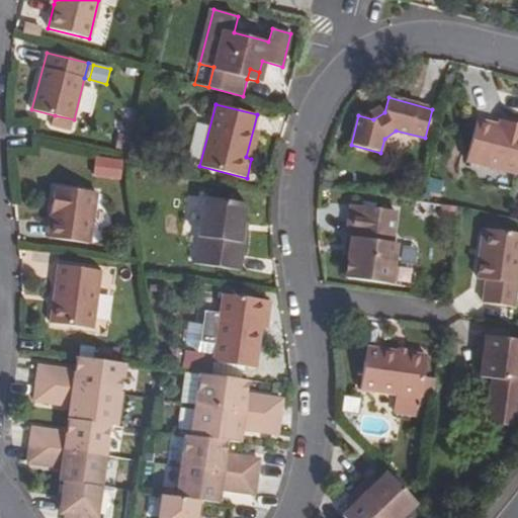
[(382,109),(371,115),(373,119),(384,112),(382,109)]
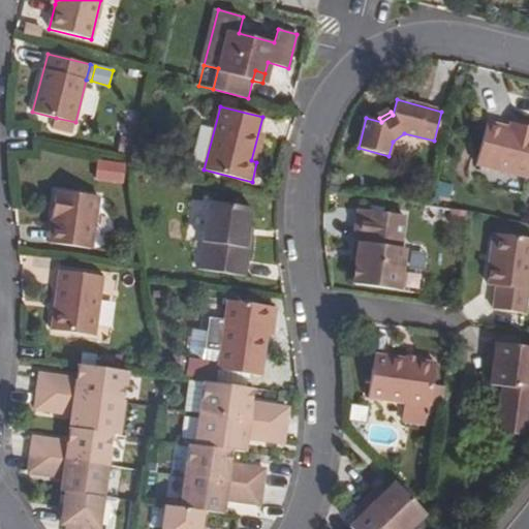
[(75,122),(56,118),(53,127),(72,132),(75,122)]
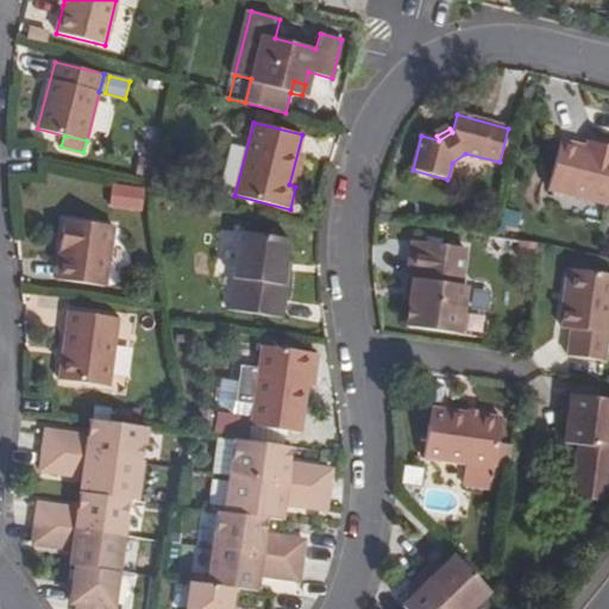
[(594,150),(560,142),(547,192),(608,206),(608,200),(608,148),(603,146),(602,152),(594,150)]
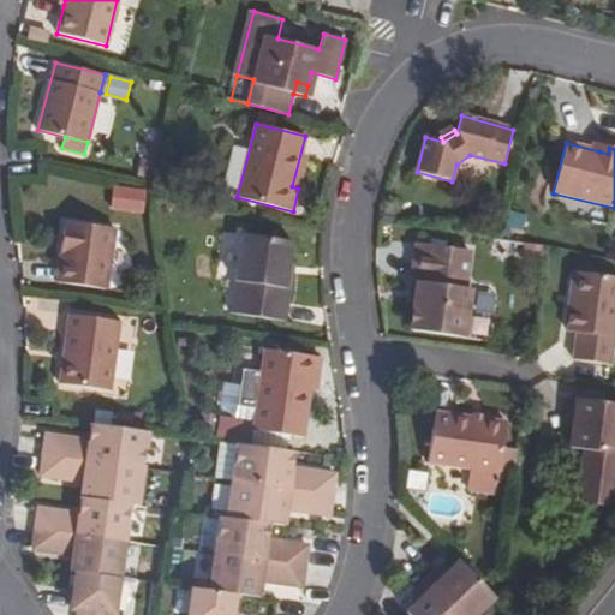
[(239,189),(244,150),(231,149),(227,186),(239,189)]
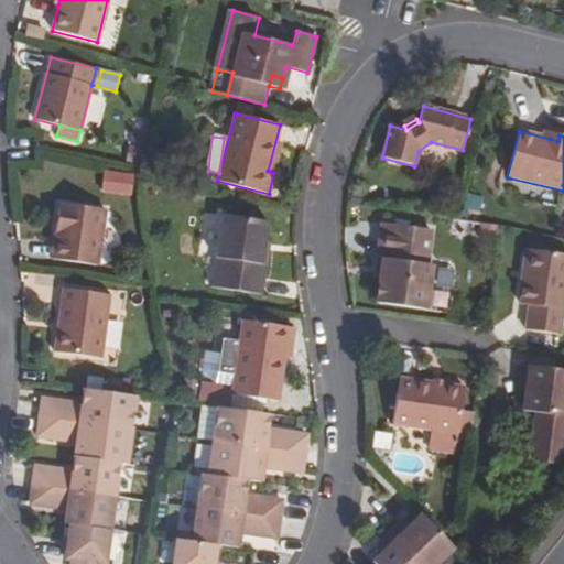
[(102,191),(133,192),(133,174),(104,173),(102,191)]
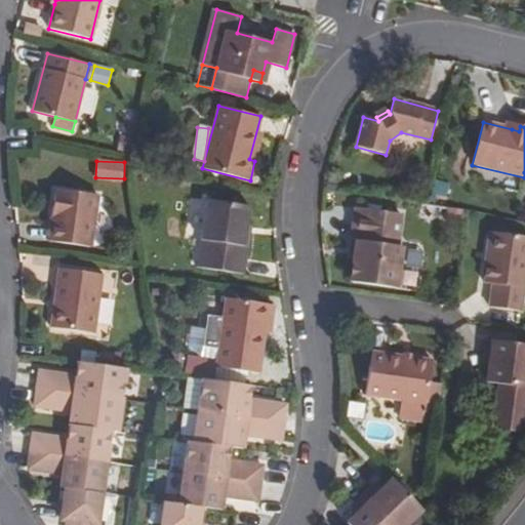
[(98,195),(54,189),(48,240),(91,246),(98,195)]
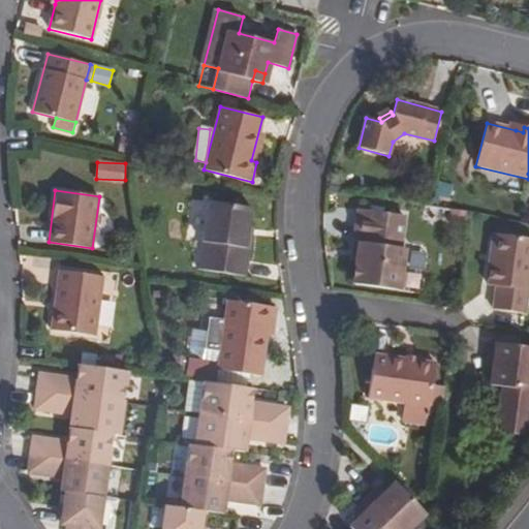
[(251,208),(207,201),(197,270),(245,277),(249,247),(246,247),(248,227),(251,208)]
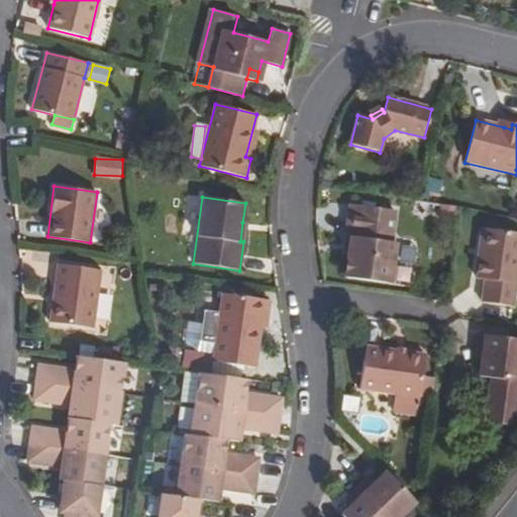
[(394,211),(350,205),(346,236),(351,238),(348,253),(345,277),(389,284),(389,283),(395,280),(397,268),(392,264),(395,243),(390,242),(394,211)]
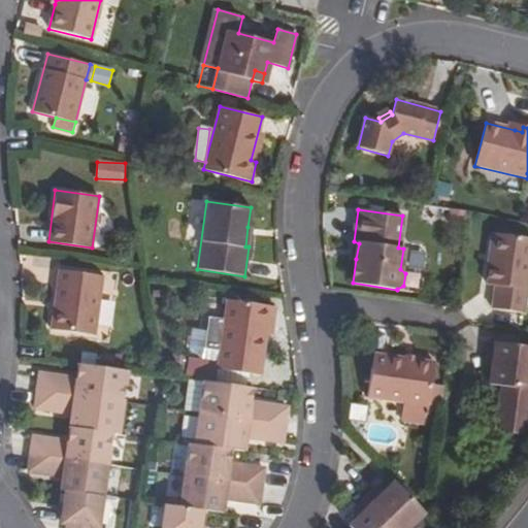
[(527,287),(527,237),(495,233),(490,269),(498,270),(493,309),(525,314),(527,287)]
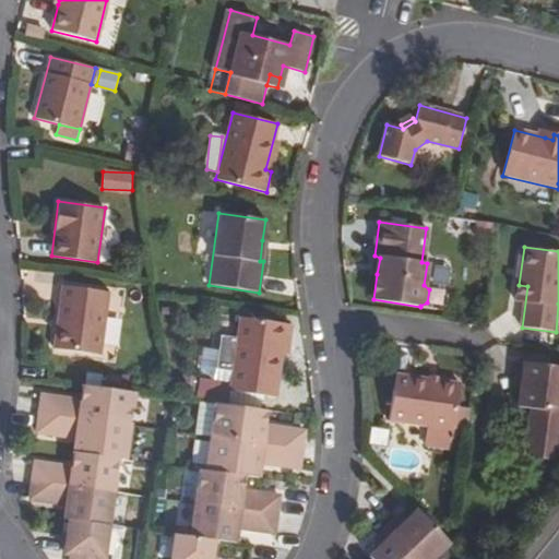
[(108,292),(62,286),(54,348),(100,355),(108,292)]
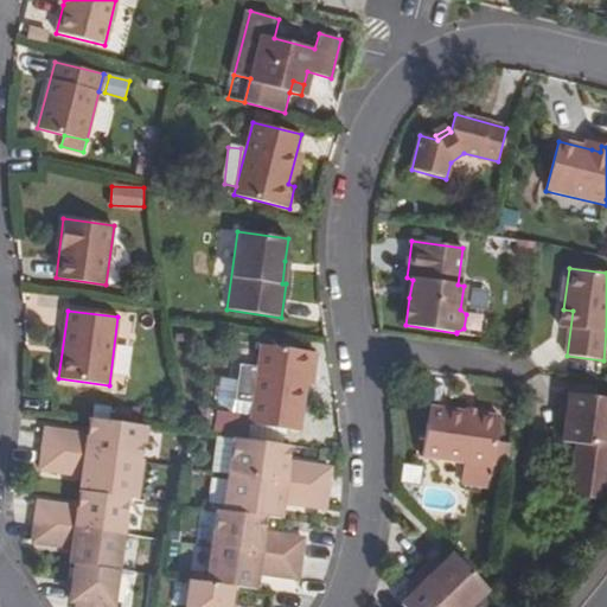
[(318,352),(261,344),(257,369),(241,366),(236,402),(253,404),(250,425),(301,432),(308,375),(313,376),(318,352)]
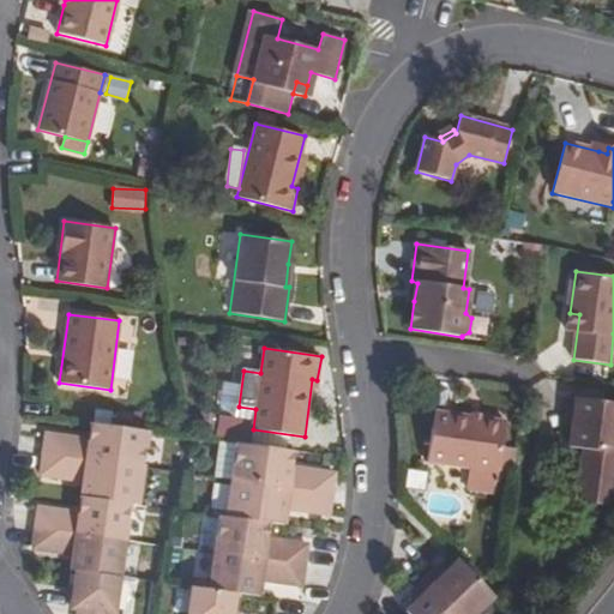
[(613,492),(613,403),(570,397),(567,416),(573,417),(569,447),(584,450),(576,503),(612,507),(613,492)]
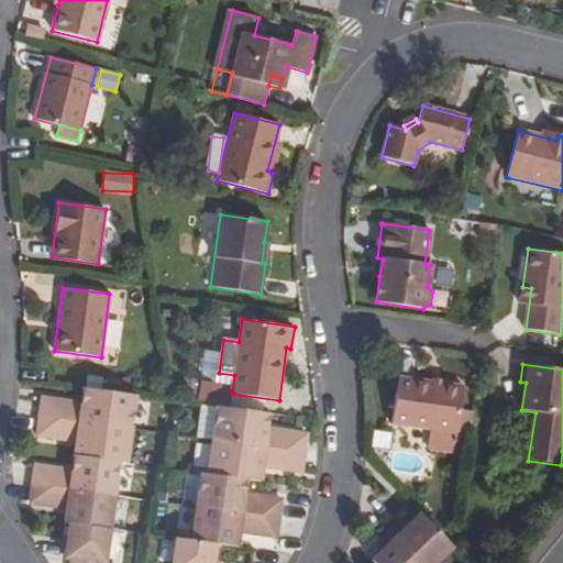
[(463,386),(397,376),(392,421),(456,431),(463,386)]
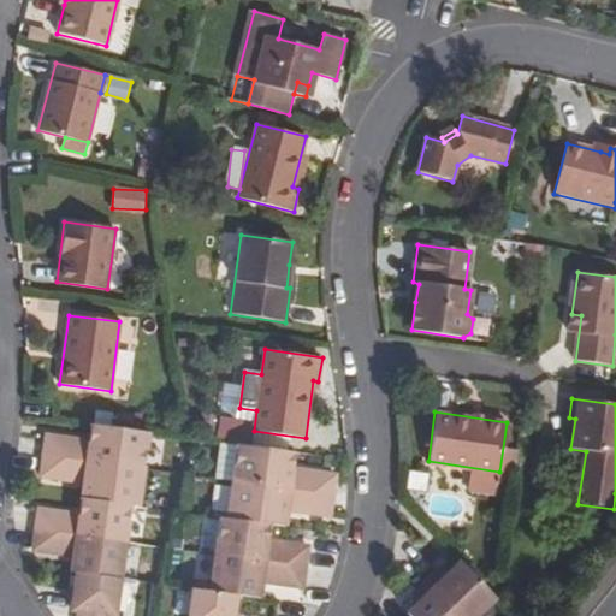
[(149,432),(92,425),(89,442),(87,462),(143,469),(149,432)]
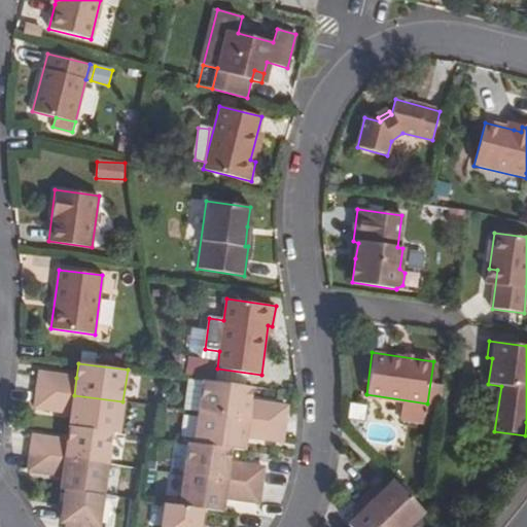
[(70,377),(39,373),(37,390),(67,394),(70,377)]
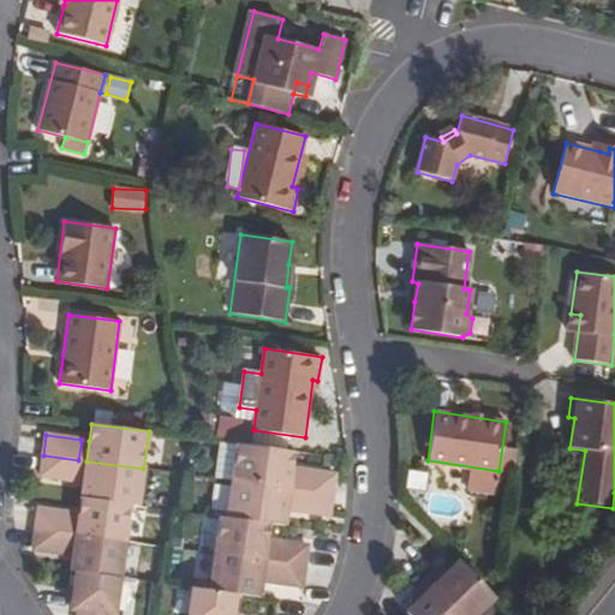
[(82,440),(78,460),(87,461),(89,441),(82,440)]
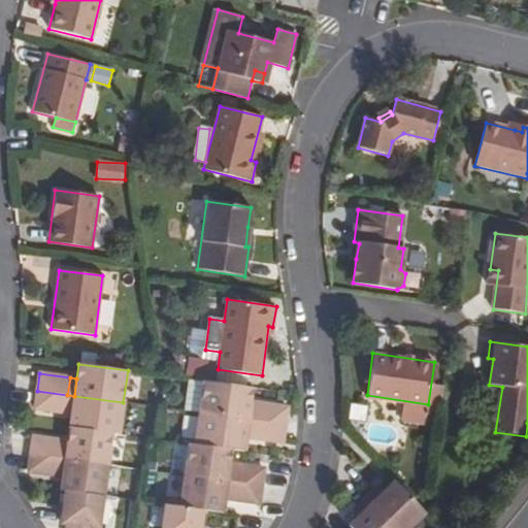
[(200,413),(204,382),(186,378),(182,410),(200,413)]
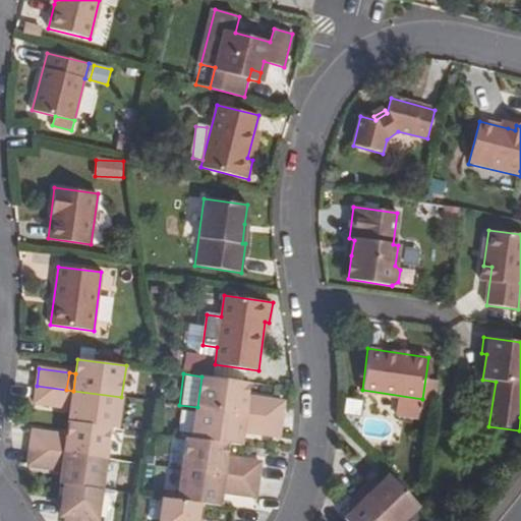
[(250,383),(201,377),(197,407),(245,414),(248,397),(250,383)]
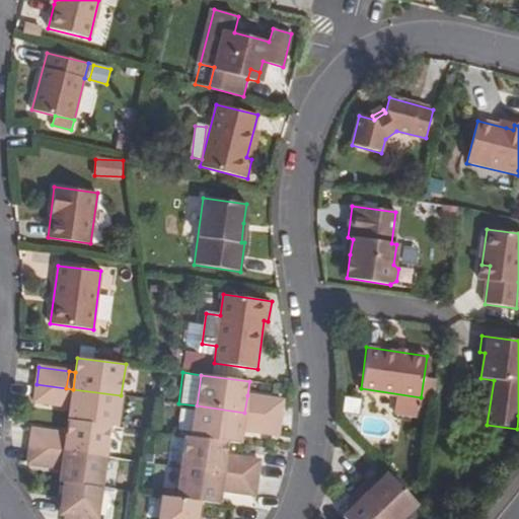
[(64,405),(66,388),(36,384),(34,401),(64,405)]
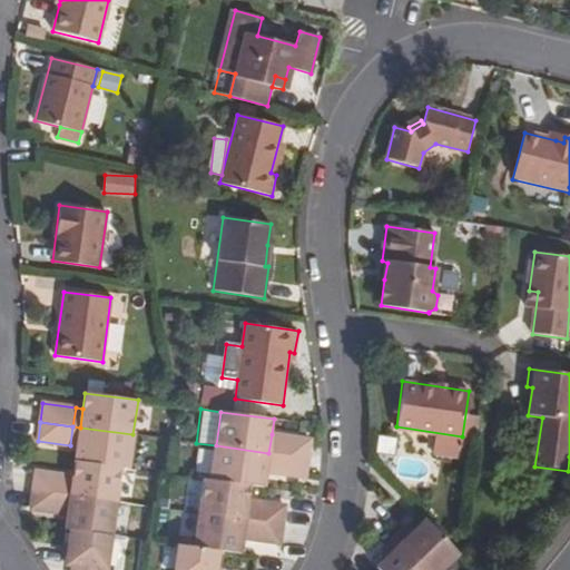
[(80,428),(72,426),(70,445),(77,446),(80,428)]
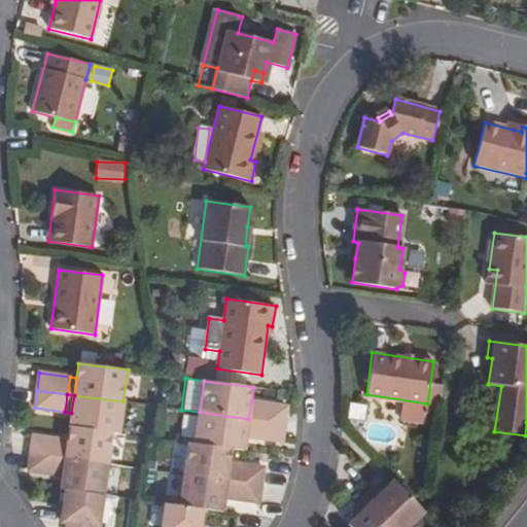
[(123,401),(74,395),(71,413),(69,426),(111,432),(118,433),(123,401)]
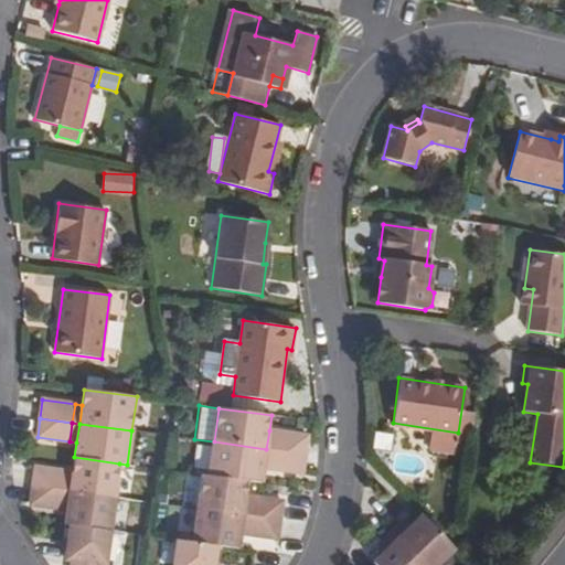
[(276,432),(269,430),(266,449),(274,450),(276,432)]
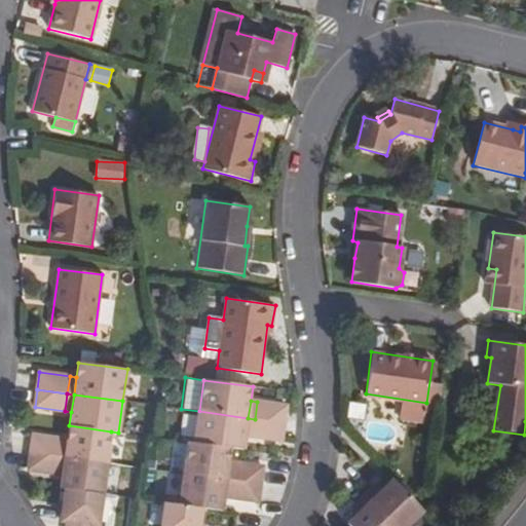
[(287,406),(257,402),(255,419),(285,423),(287,406)]
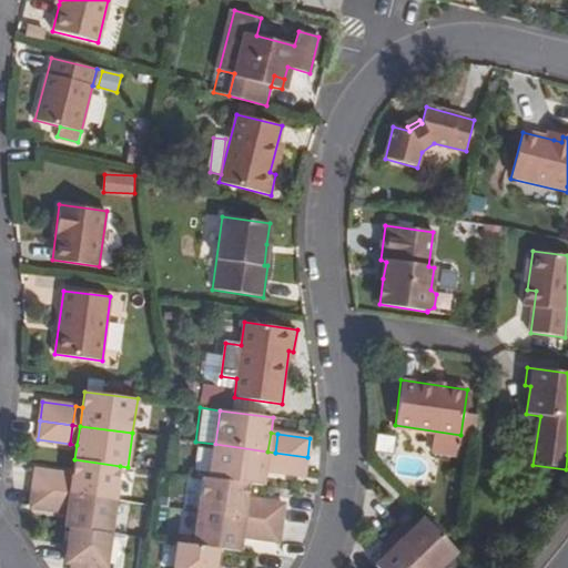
[(267,452),(215,444),(210,478),(250,484),(263,486),(265,470),(267,452)]
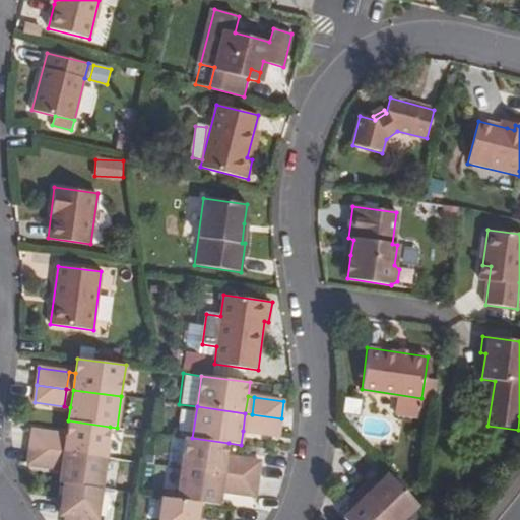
[(252,414),(245,413),(243,431),(249,432),(252,414)]
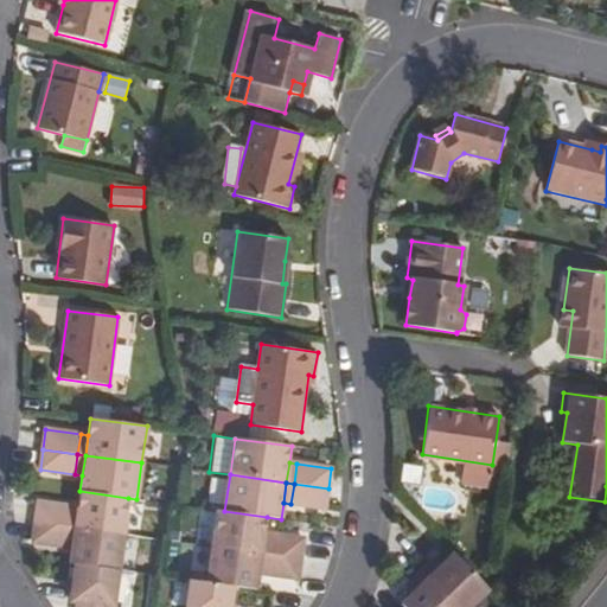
[(294,484),(291,504),(326,509),(328,489),(294,484)]
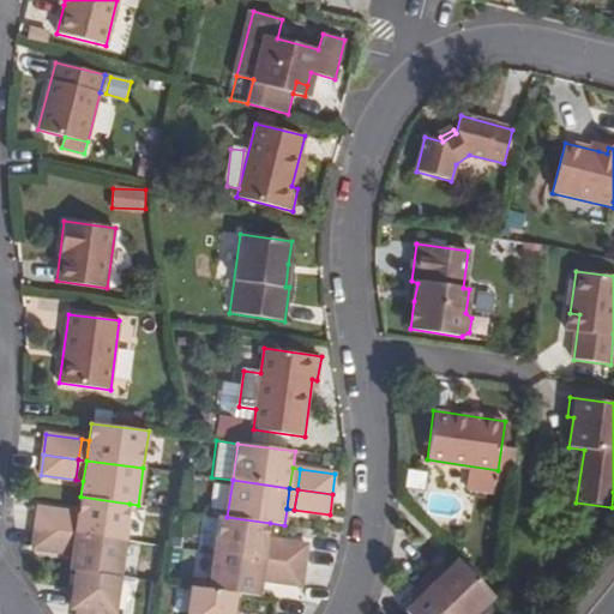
[(80,534),(125,540),(130,504),(80,497),(78,513),(78,516),(83,516),(80,534)]
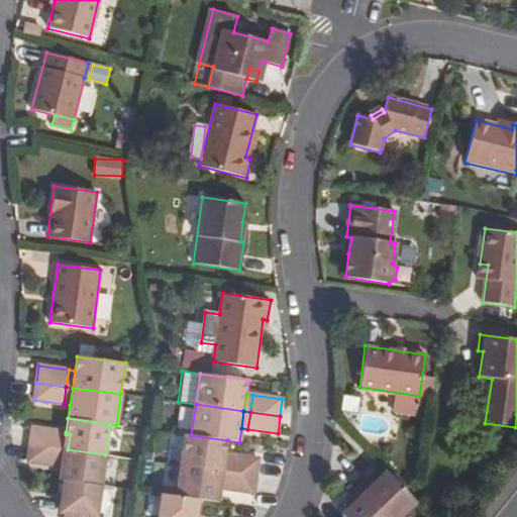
[(60,431),(32,427),(30,445),(58,448),(60,431)]
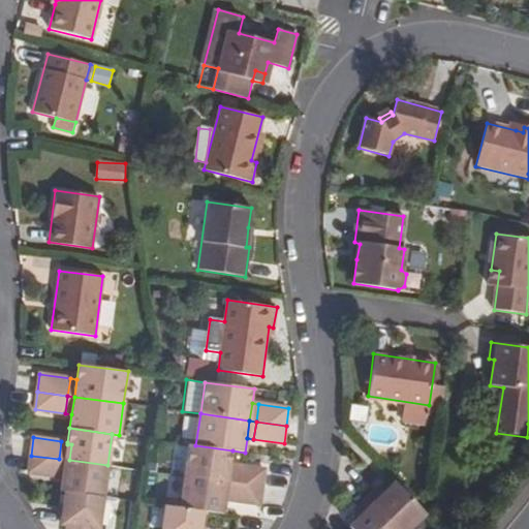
[(67,442),(61,441),(59,459),(69,460),(71,444),(67,444),(67,442)]
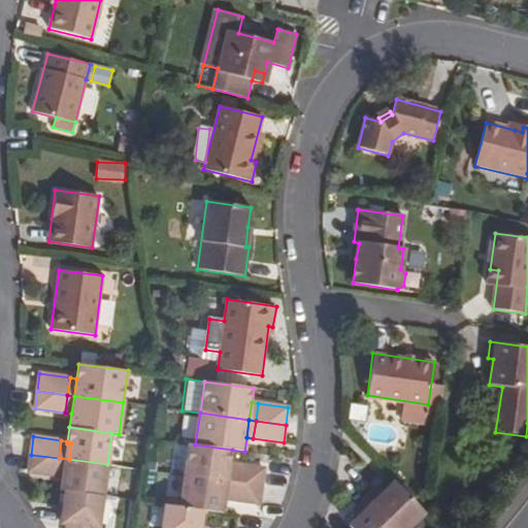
[(185,475),(255,486),(258,469),(230,465),(232,450),(195,444),(190,443),(185,475)]
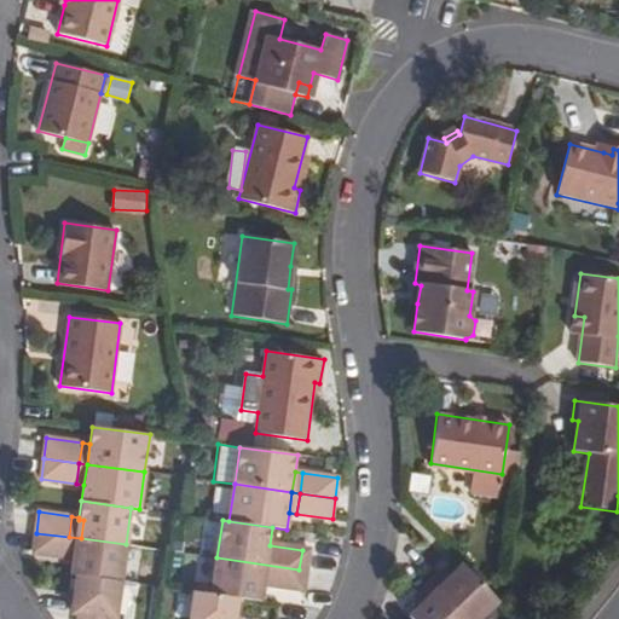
[(69,537),(36,533),(34,553),(65,557),(69,537)]
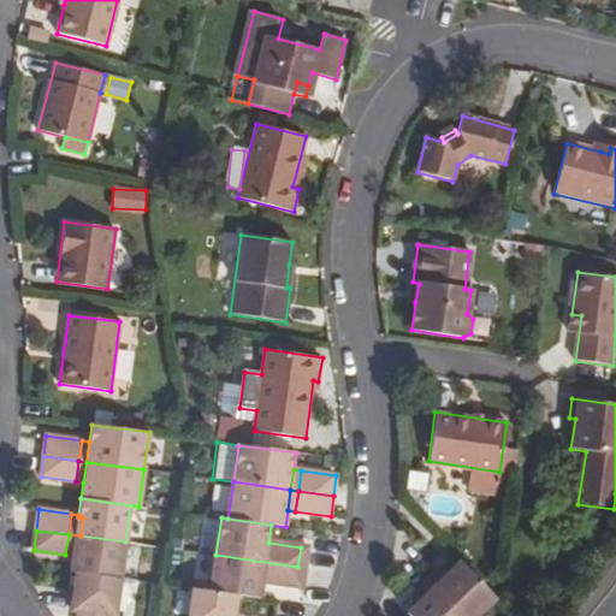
[(81,535),(69,534),(65,555),(73,556),(73,554),(78,554),(81,535)]
